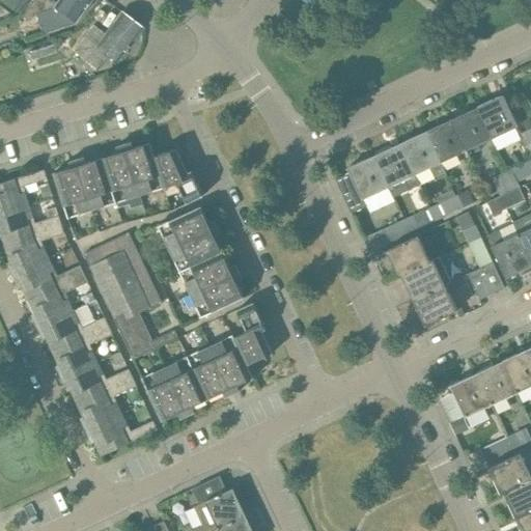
[(24,0),(0,0),(0,5),(12,16),(24,0)]
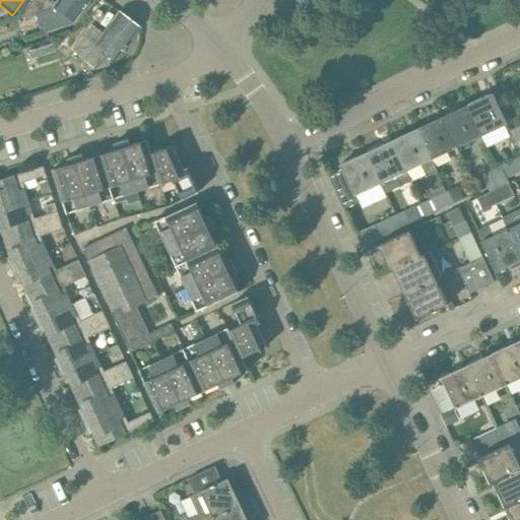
[(51,0),(33,0),(19,17),(24,21),(44,10),(51,0)]
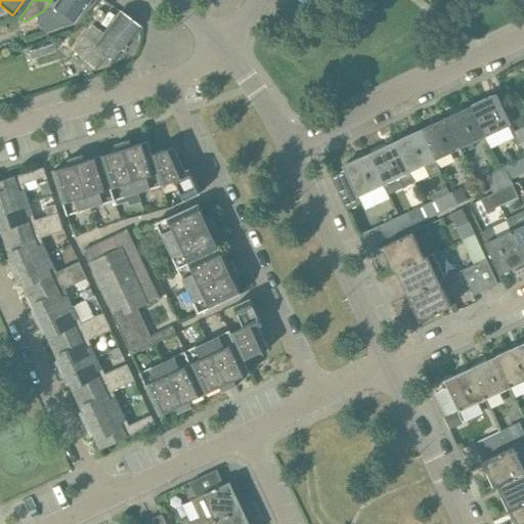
[(89,0),(56,0),(52,6),(59,11),(36,19),(40,32),(73,22),(89,0)]
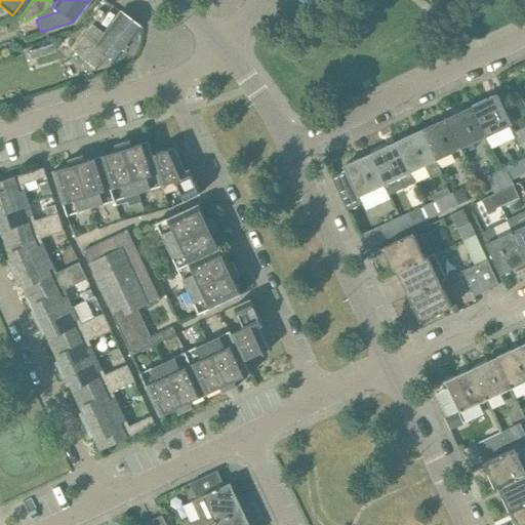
[(140,28),(120,12),(104,34),(92,26),(73,50),(95,69),(108,56),(114,62),(140,28)]
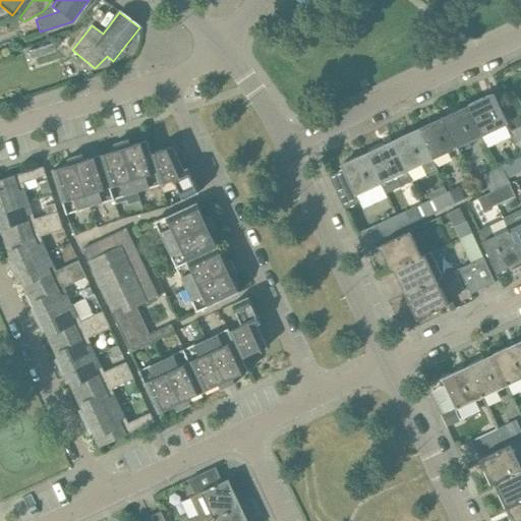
[(55,51),(52,38),(30,46),(34,57),(55,51)]
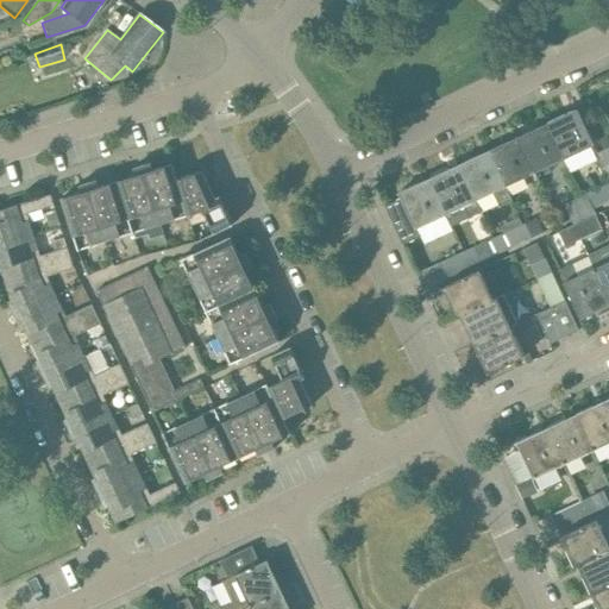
[(577,108),(547,123),(564,157),(594,144),(577,108)]
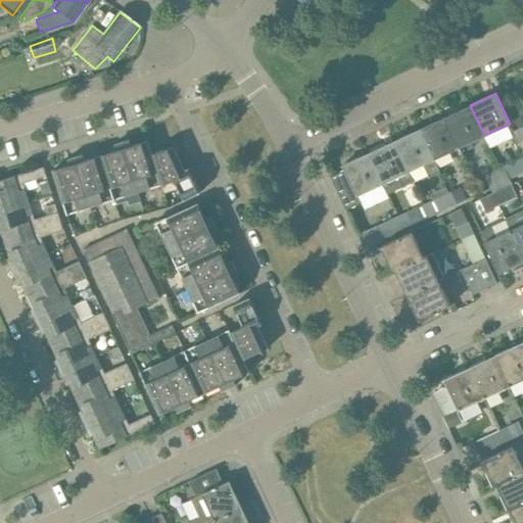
[(522,111),(522,104),(520,98),(508,104),(513,116),(522,111)]
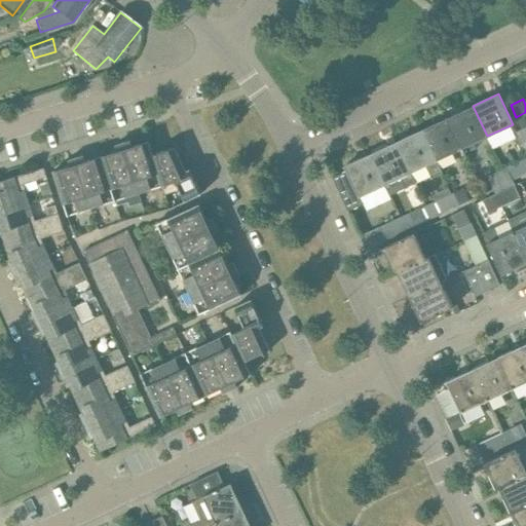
[(448,118),(462,148),(487,136),(473,106),(448,118)]
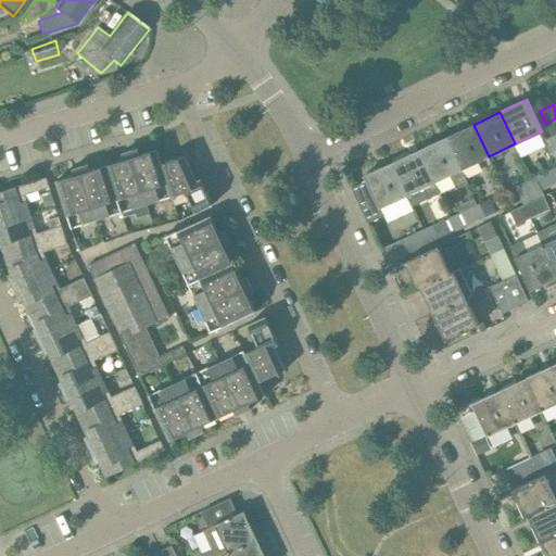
[(445,138),(460,171),(489,156),(474,125),(445,138)]
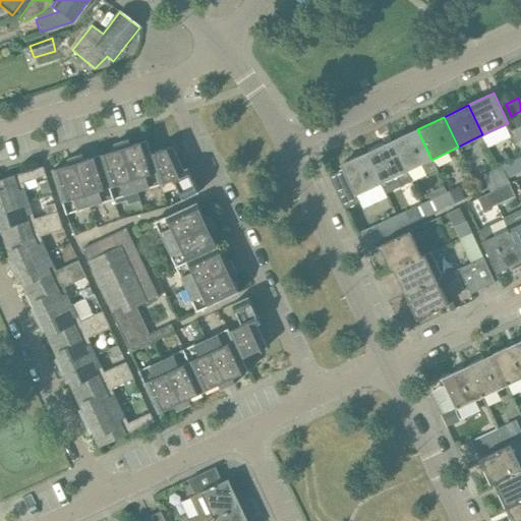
[(512,130),(517,142),(520,140),(520,125),(515,128),(512,130)]
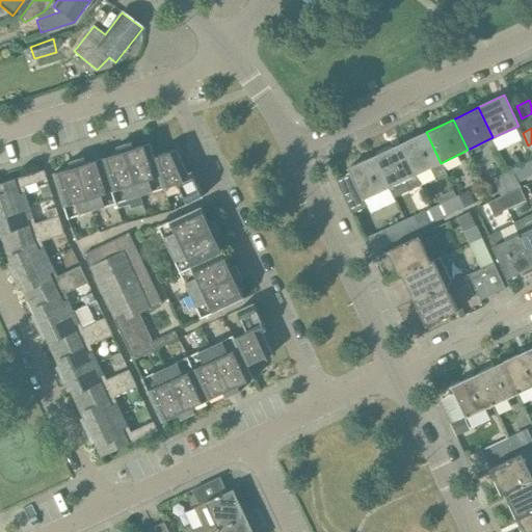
[(441,163),(426,132),(401,143),(416,175),(430,167),(436,180),(447,175),(441,163)]
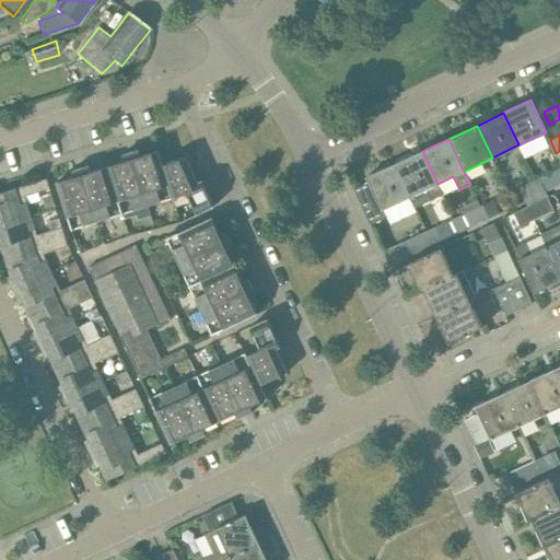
[(125,161),(108,165),(124,214),(174,199),(163,164),(159,150),(141,155),(139,149),(123,154),(125,161)]
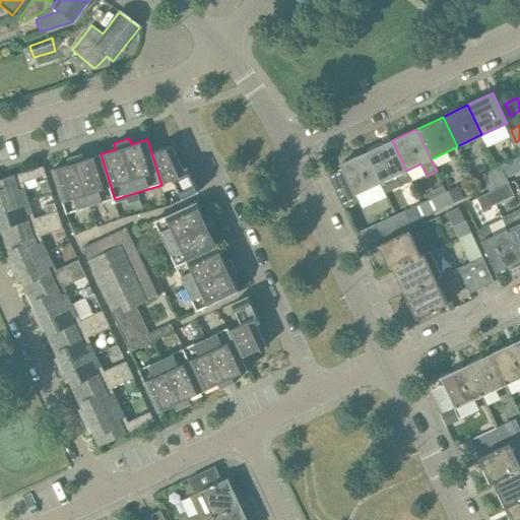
[(411,181),(406,171),(392,140),(367,152),(381,182),(381,183),(386,193),(411,181)]
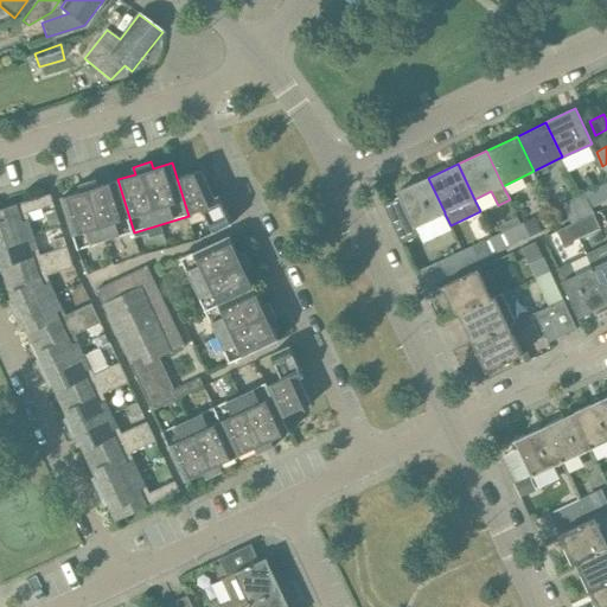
[(202,170),(177,178),(189,216),(204,211),(213,232),(232,223),(222,200),(217,203),(202,170)]
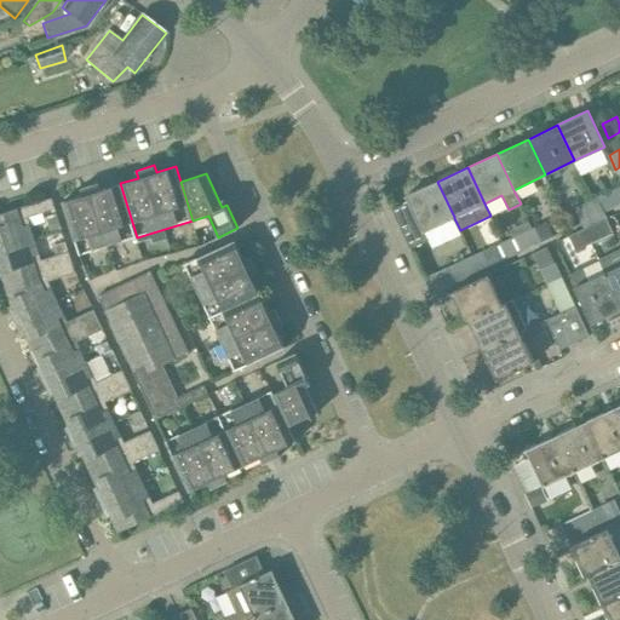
[(454,217),(437,182),(406,196),(406,197),(407,197),(409,201),(392,210),(411,250),(430,240),(425,231),(454,217)]
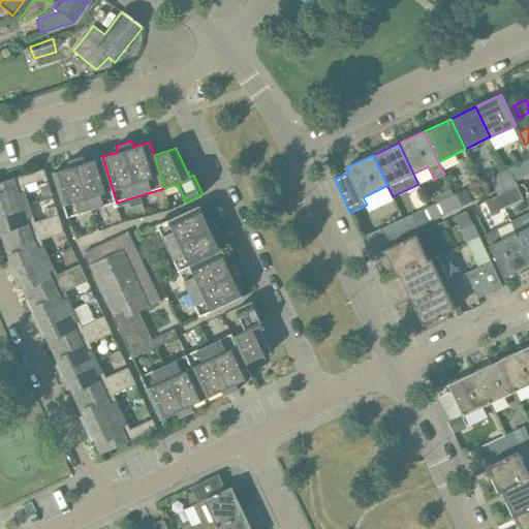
[(70,166),(54,172),(68,217),(117,203),(102,156),(86,162),(84,156),(69,160),(70,166)]
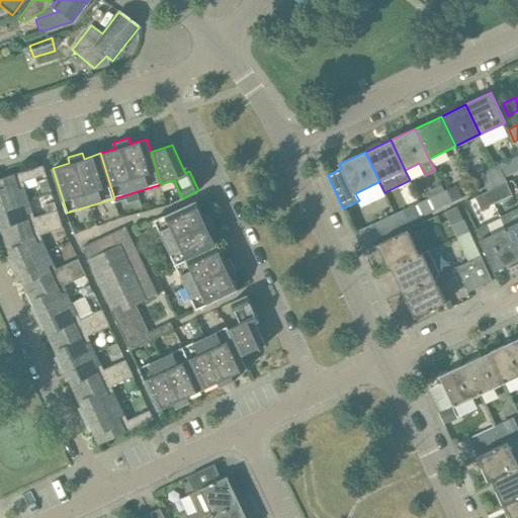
[(0,208),(29,200),(23,182),(47,174),(44,165),(0,178),(0,208)]
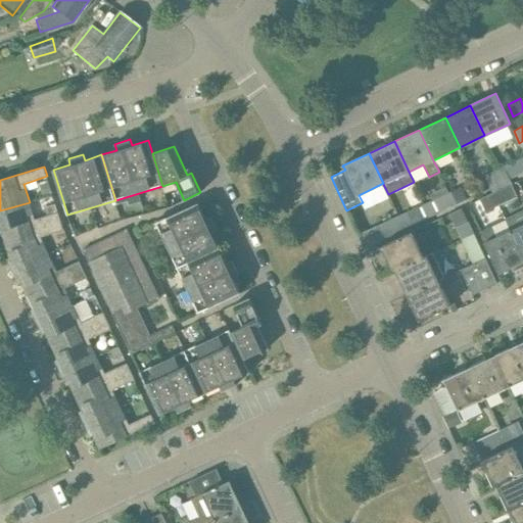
[(493,172),(501,186),(510,182),(503,167),(493,172)]
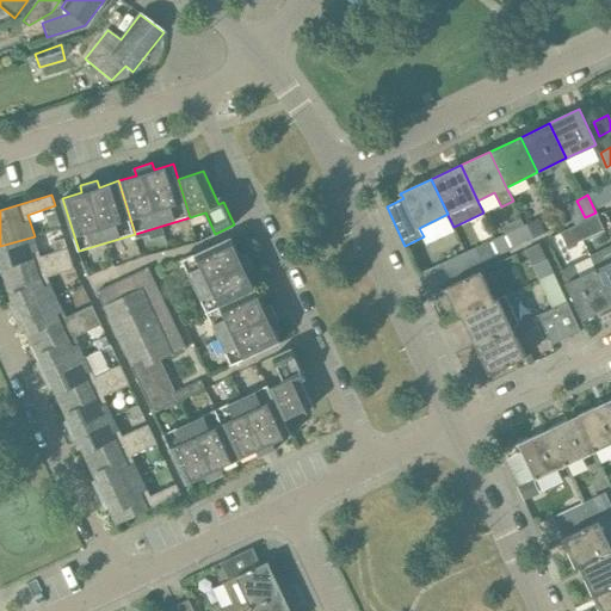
[(574,222),(585,217),(576,201),(567,205),(574,222)]
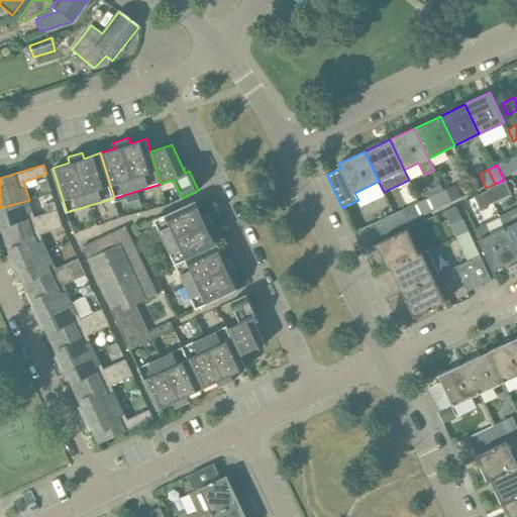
[(504,180),(495,184),(502,199),(511,195),(504,180)]
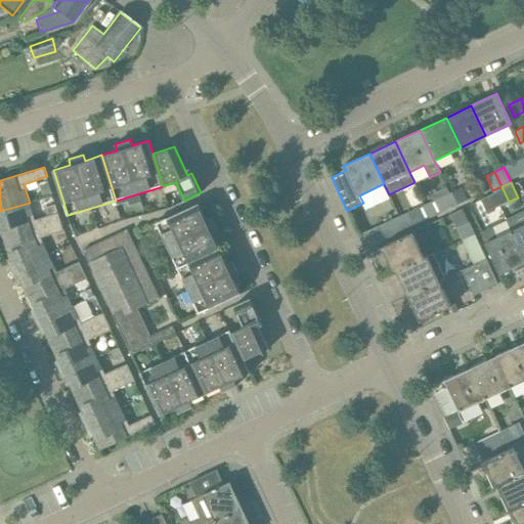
[(49,183),(40,185),(43,197),(52,194),(49,183)]
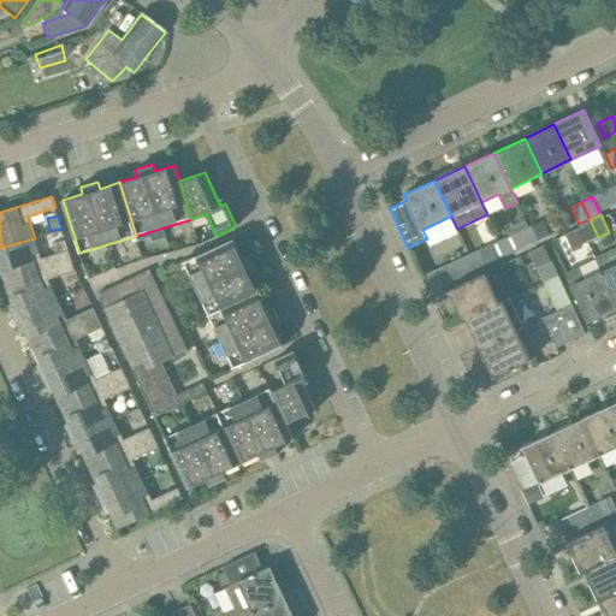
[(598,237),(590,219),(579,224),(580,226),(564,234),(572,249),(598,237)]
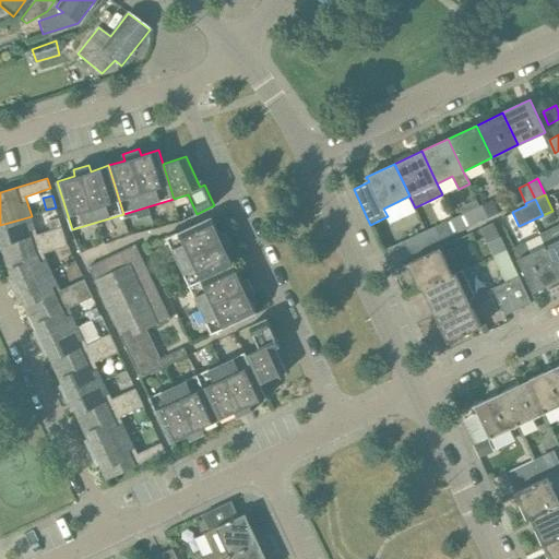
[(479,205),(485,218),(499,212),(492,200),(479,205)]
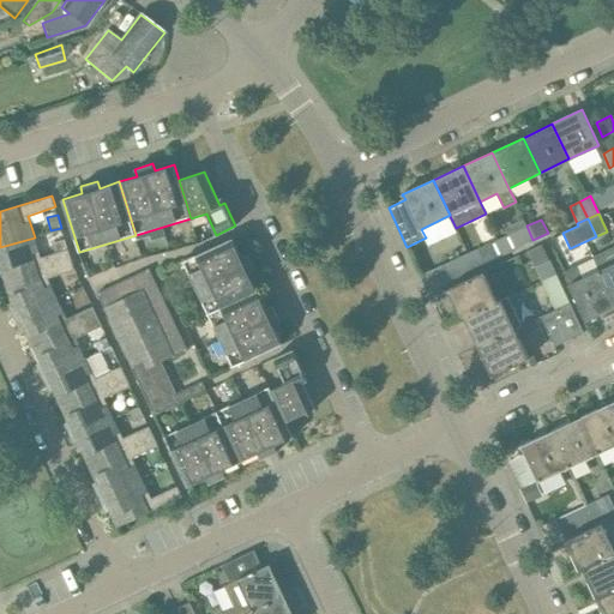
[(533,240),(527,226),(513,232),(519,246),(533,240)]
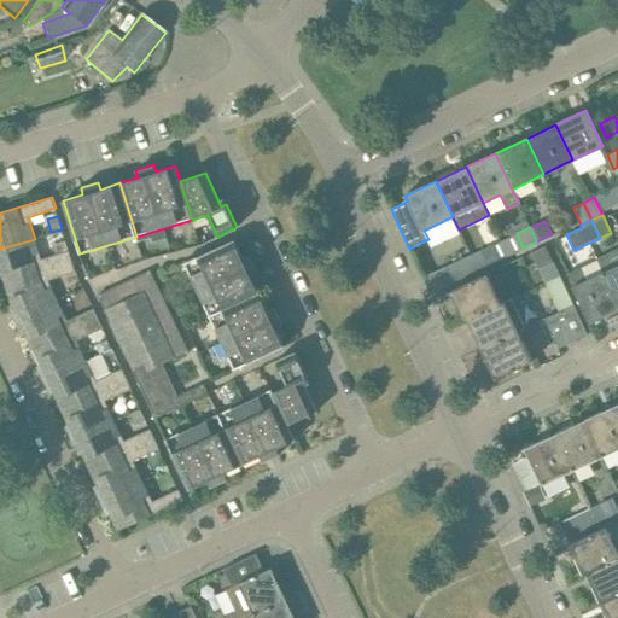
[(35,239),(0,249),(0,264),(1,264),(6,281),(71,261),(69,251),(42,261),(35,239)]
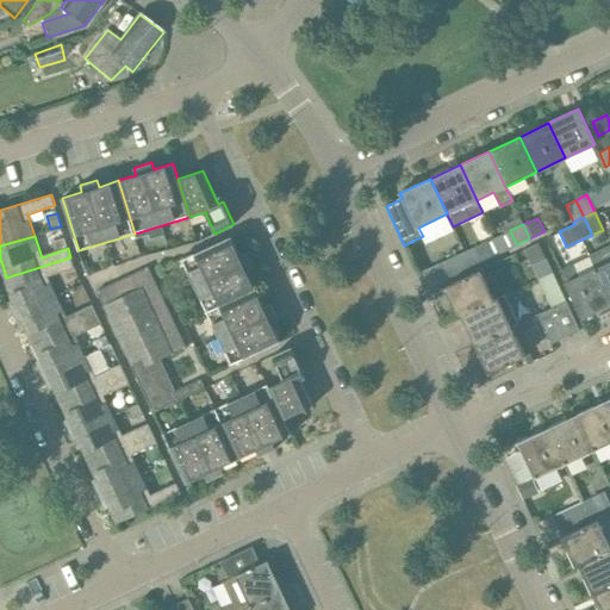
[(240,255),(231,236),(181,260),(206,312),(255,288),(248,272),(254,268),(247,251),(240,255)]
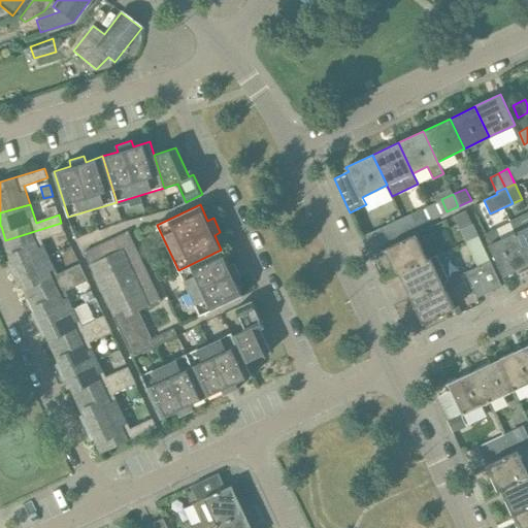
[(56,205),(45,208),(47,218),(59,213),(56,205)]
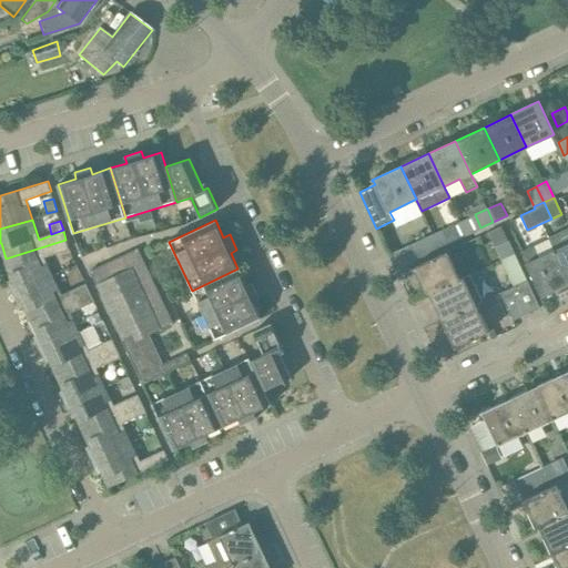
[(440,231),(446,243),(459,237),(453,224),(440,231)]
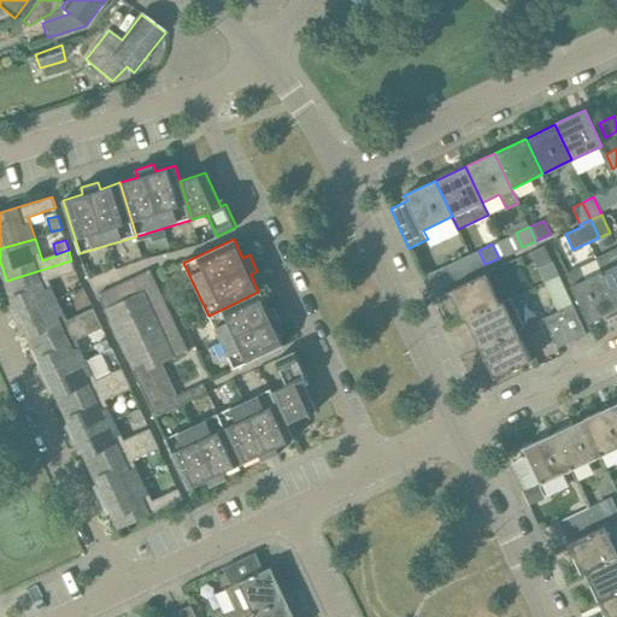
[(530,253),(538,268),(552,260),(545,246),(530,253)]
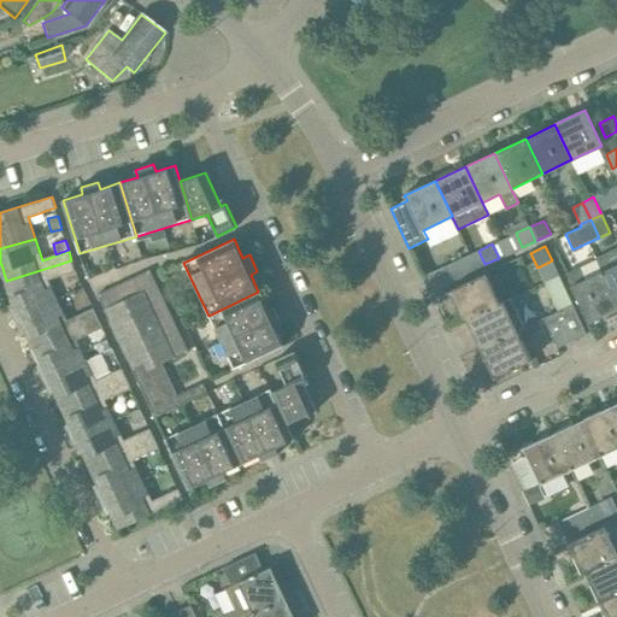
[(470,271),(485,264),(479,251),(463,257),(470,271)]
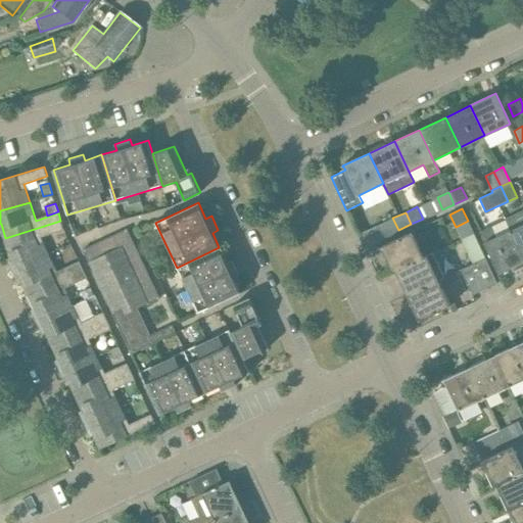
[(398,230),(392,218),(372,228),(358,235),(364,246),(398,230)]
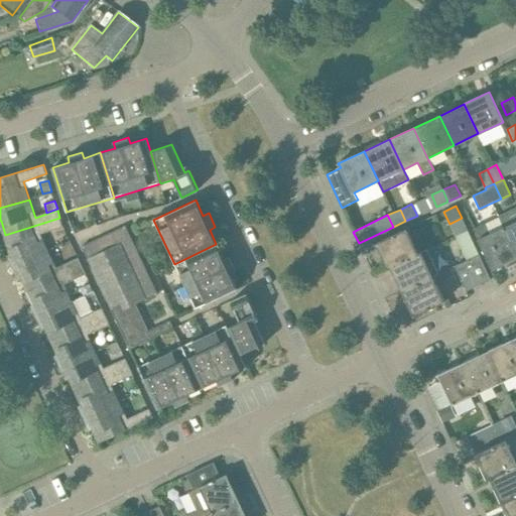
[(10,254),(15,266),(48,251),(40,234),(62,227),(59,218),(5,235),(9,247),(12,253),(10,254)]
